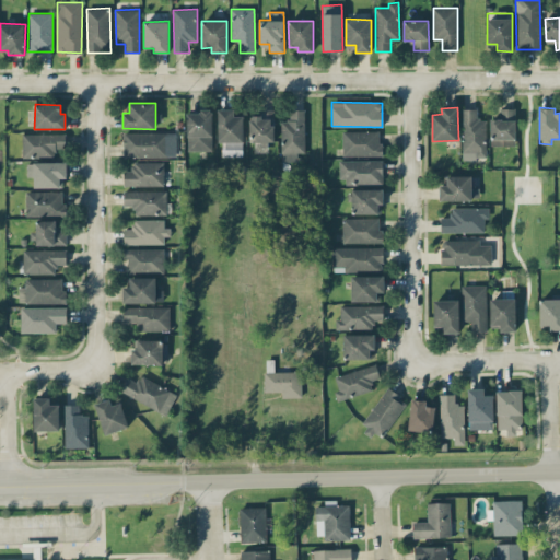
[(463,159),(487,159),(486,118),(477,119),(477,108),(462,108),(463,159)]
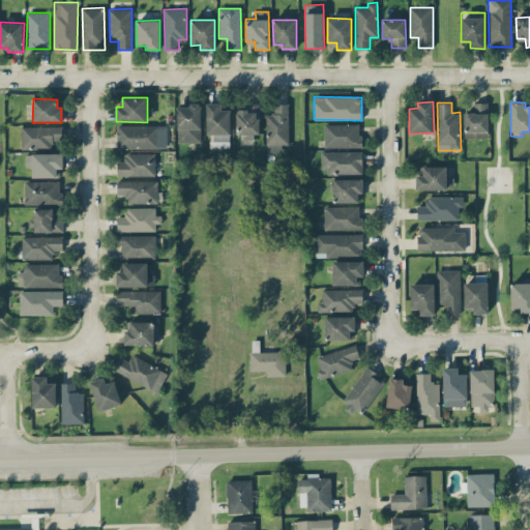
[(488,138),(488,102),(473,104),(473,112),(464,113),(465,138),(488,138)]
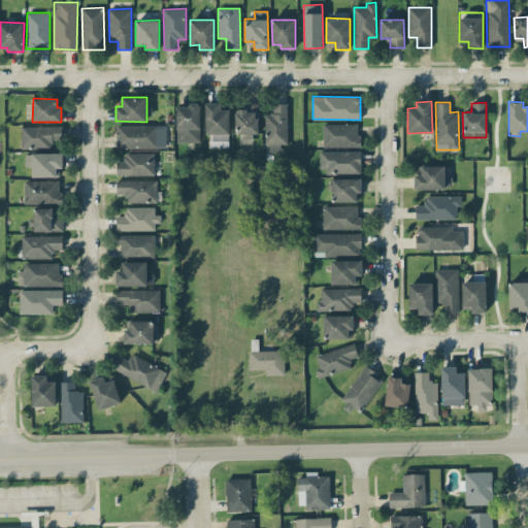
[(229,109),(221,109),(221,103),(205,103),(205,134),(229,134),(229,109)]
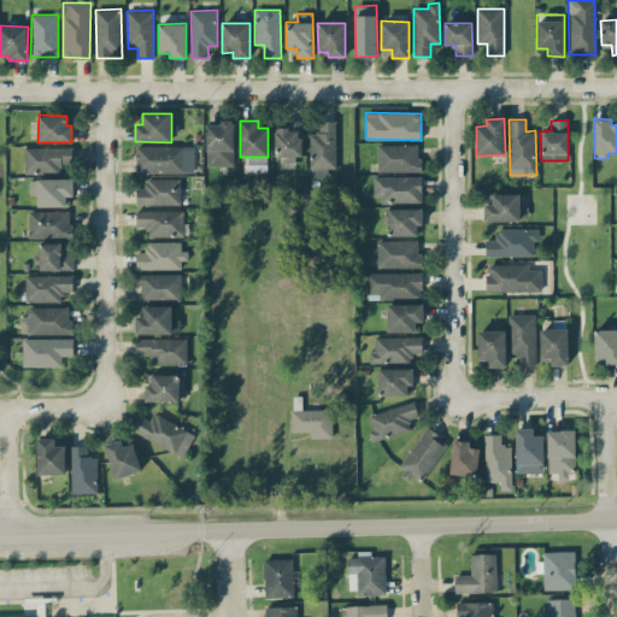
[(301,121),(285,121),(286,129),(276,129),(276,166),(292,165),(292,157),(303,156),(301,121)]
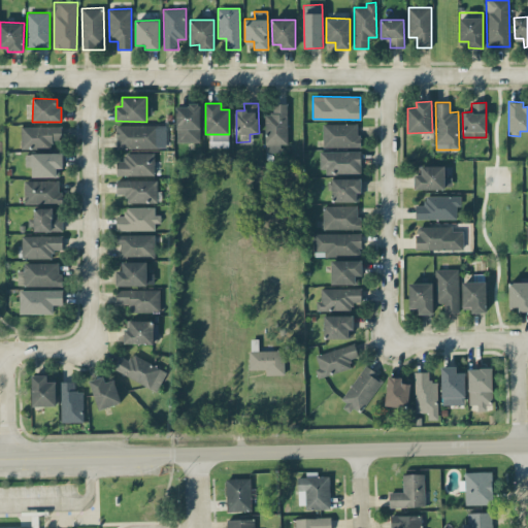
[(265,152),(281,152),(281,144),(288,144),(287,103),(273,104),(273,113),(264,113),(265,152)]
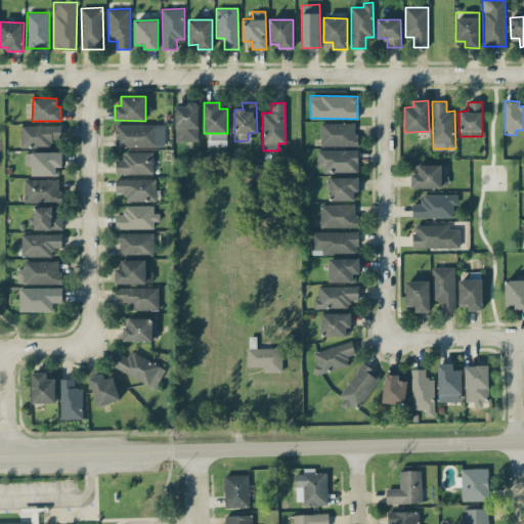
[(175,104),(175,141),(199,141),(199,104),(175,104)]
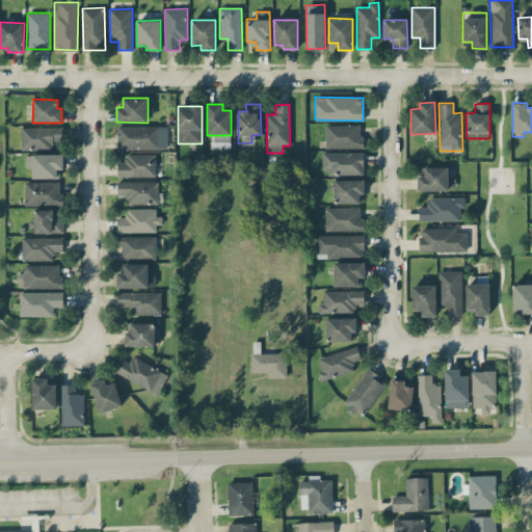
[(324,125),(325,149),(364,148),(364,136),(360,136),(360,124),(324,125)]
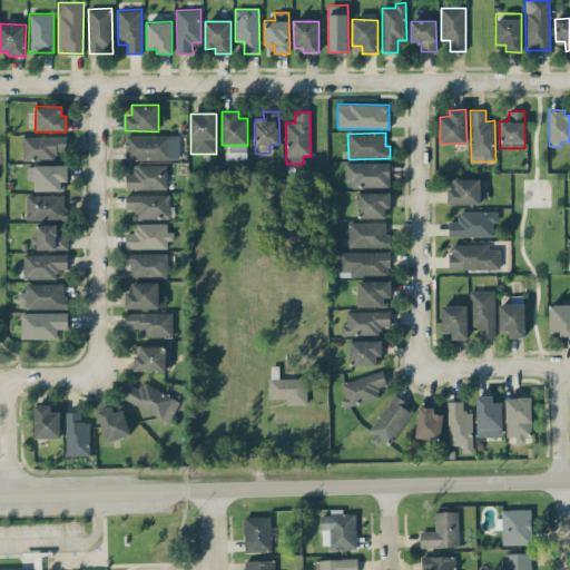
[(179,159),(178,135),(126,135),(126,159),(179,159)]
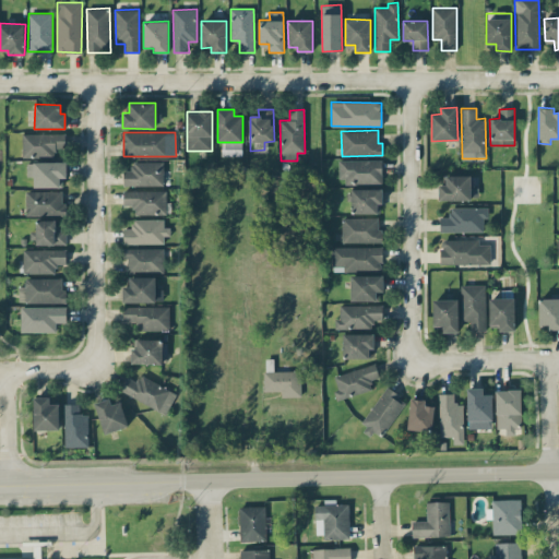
[(66,133),(22,133),(23,157),(55,156),(55,149),(66,147),(66,133)]
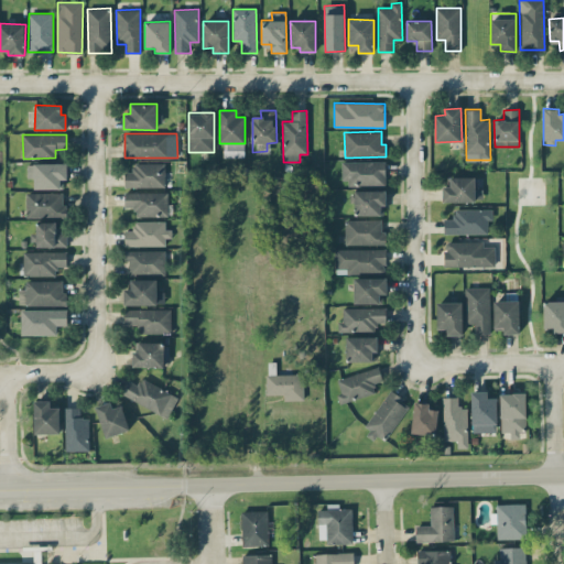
[(386,161),(343,162),(344,186),(386,185),(386,161)]
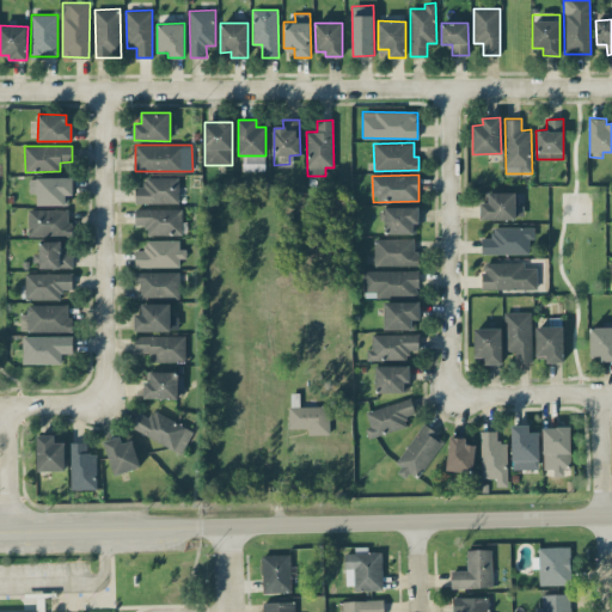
[(71,177),(29,178),(29,194),(37,193),(37,206),(72,204),(71,177)]
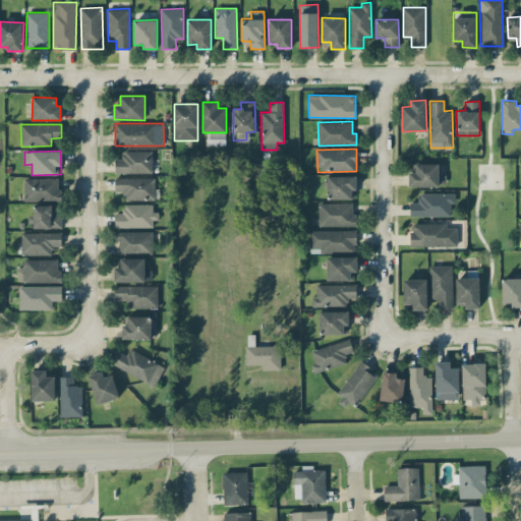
[(153,151),(123,151),(123,159),(115,159),(115,173),(153,173),(153,151)]
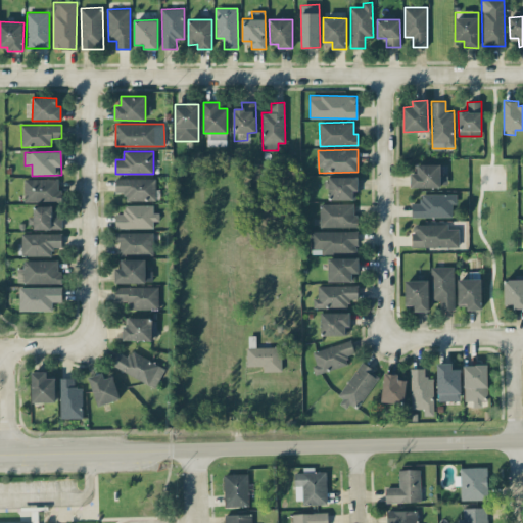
[(440,164),(417,163),(417,173),(411,173),(411,186),(446,187),(447,176),(440,176),(440,164)]
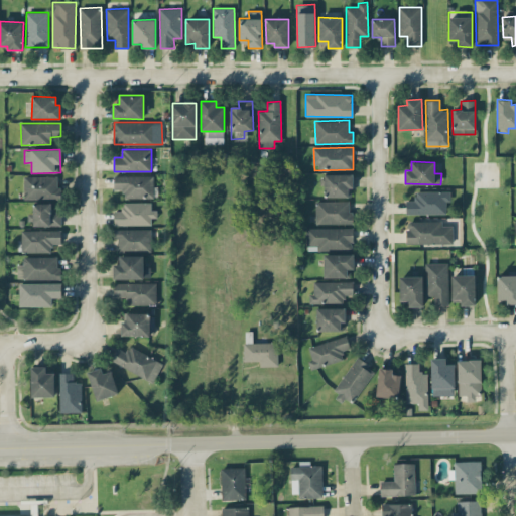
[(323,174),(323,198),(349,197),(349,187),(353,187),(353,174),(323,174)]
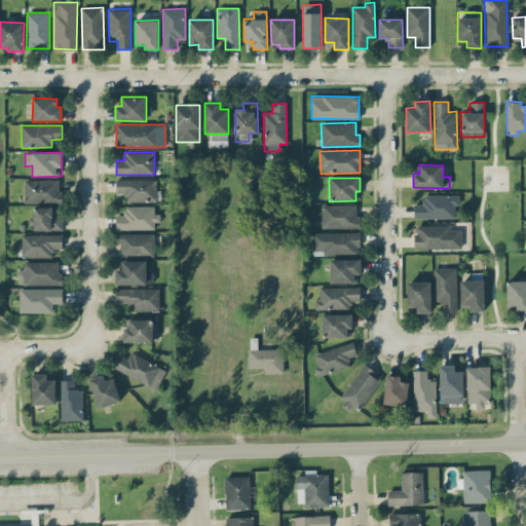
[(156,179),(116,180),(116,193),(126,193),(126,202),(156,201),(156,179)]
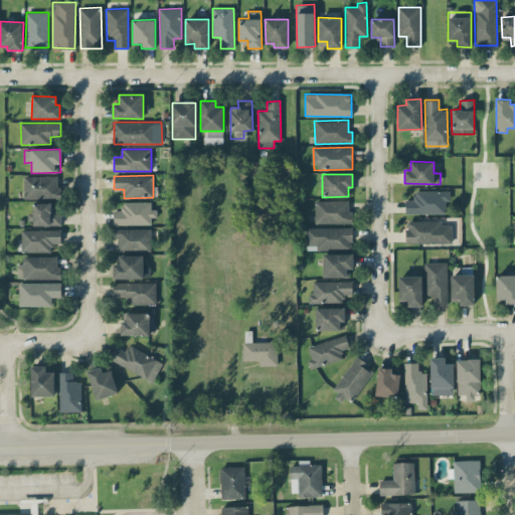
[(24,198),(58,198),(58,176),(23,176),(24,198)]
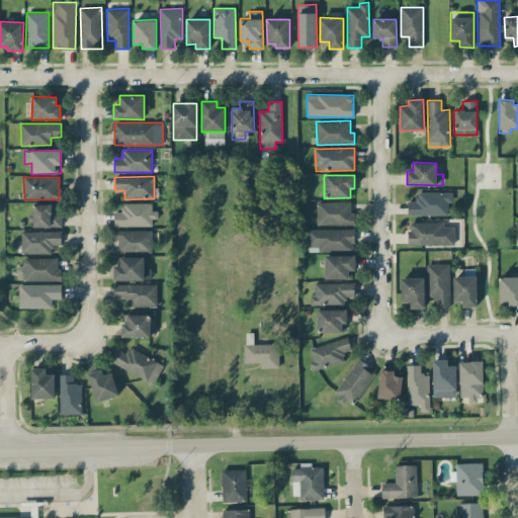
[(408,214),(447,216),(448,201),(452,201),(452,192),(418,192),(417,201),(408,201),(408,214)]
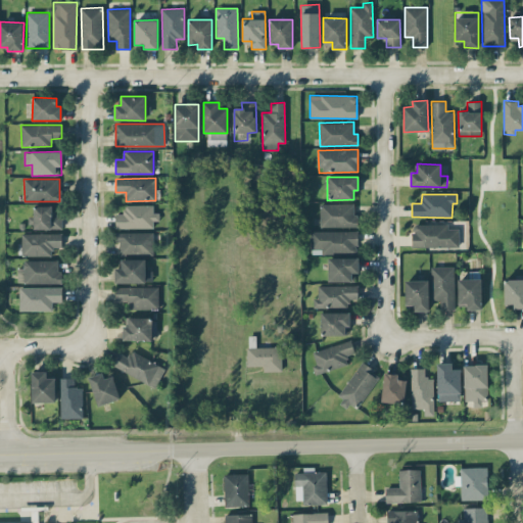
[(320,227),(357,227),(355,203),(320,203),(320,227)]
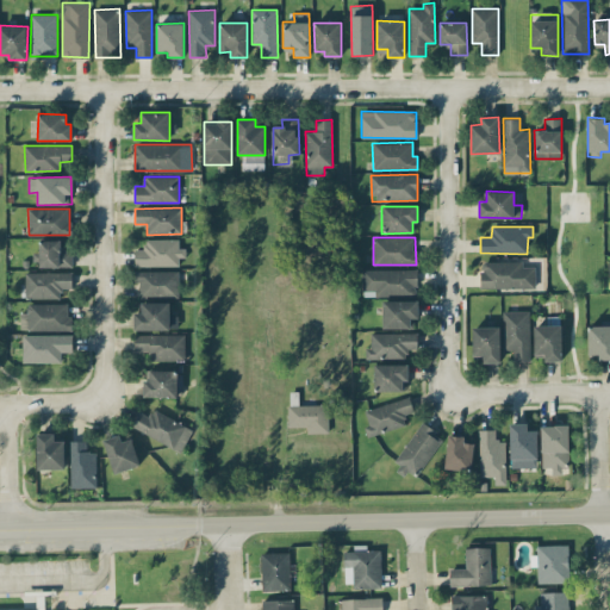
[(179,266),(179,257),(185,257),(185,248),(179,248),(179,238),(144,240),(144,249),(135,249),(135,266),(179,266)]
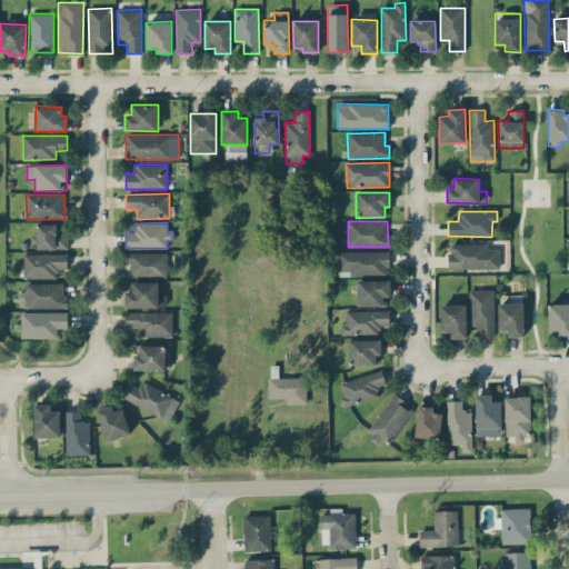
[(37,249),(67,249),(67,233),(57,233),(57,223),(37,225),(37,249)]
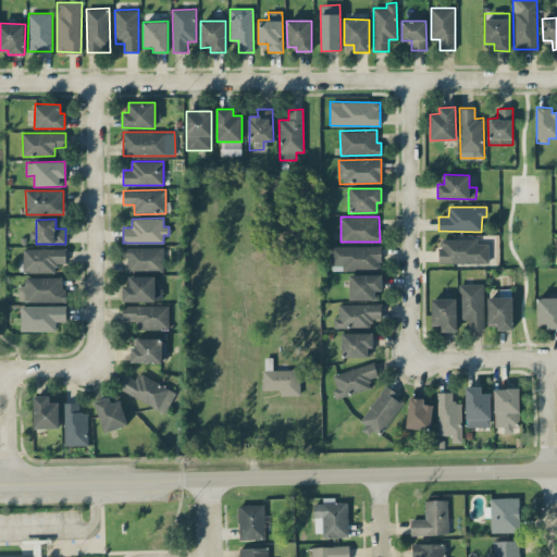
[(438,262),(489,263),(489,244),(478,244),(478,238),(438,237),(438,262)]
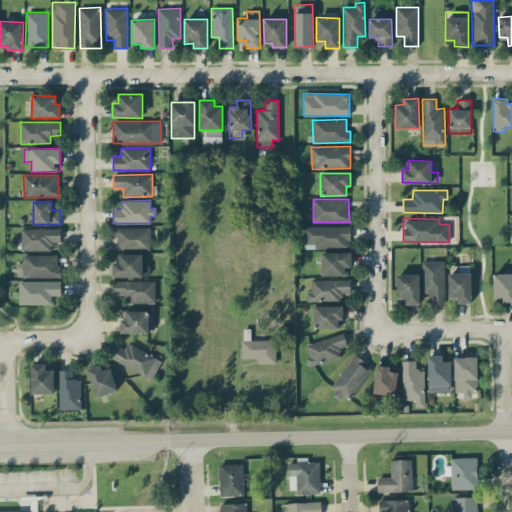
[(304,226),(304,248),(350,247),(350,226),(304,226)]
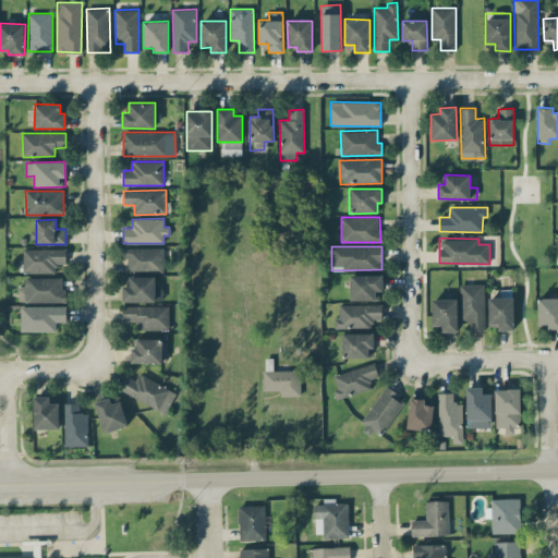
[(126,271),(162,271),(164,249),(123,247),(123,257),(128,257),(126,271)]
